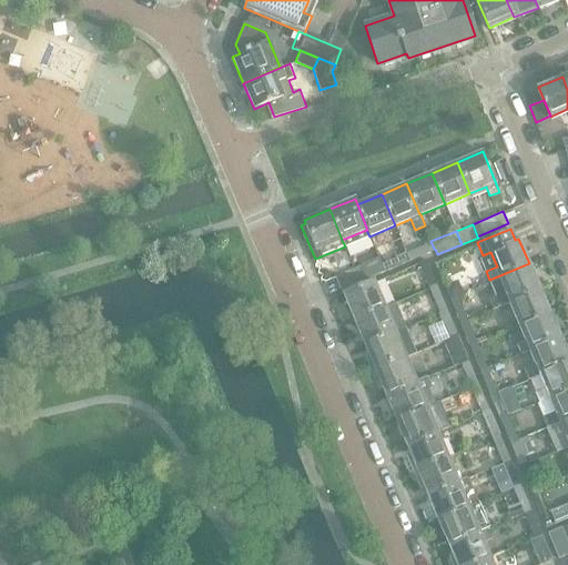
[(430,241),(406,251),(409,260),(434,249),(430,241)]
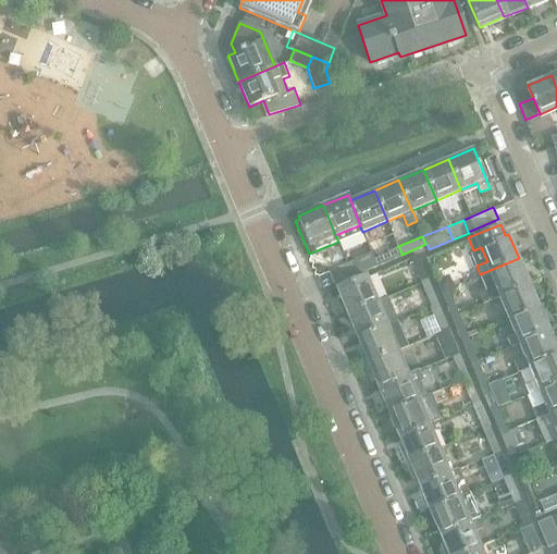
[(376,265),(401,255),(398,246),(373,256),(376,265)]
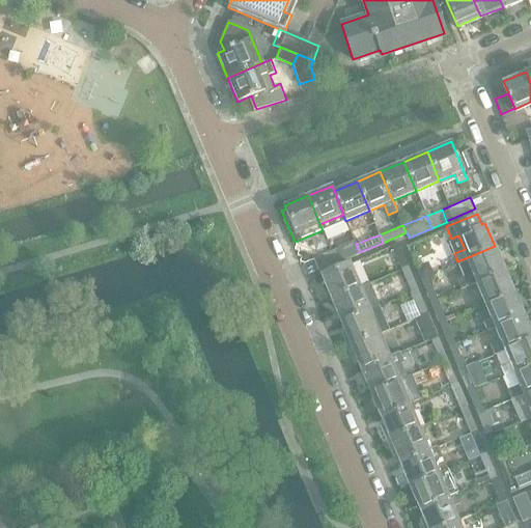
[(397,242),(391,245),(400,269),(408,266),(397,242)]
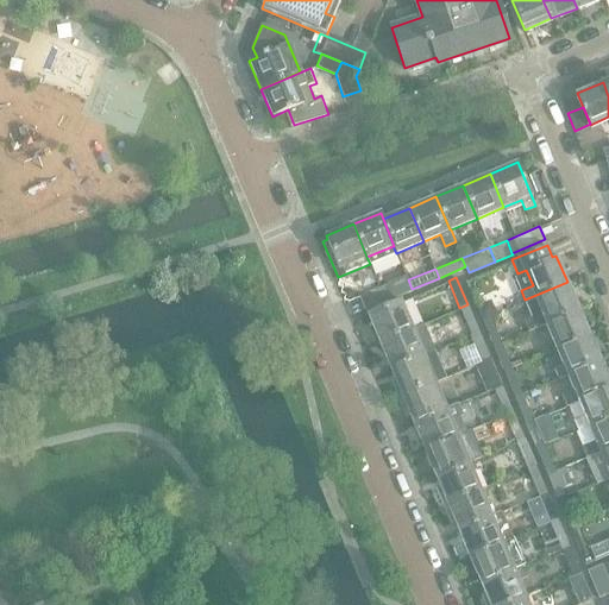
[(391,298),(412,289),(408,279),(387,288),(391,297),(391,298)]
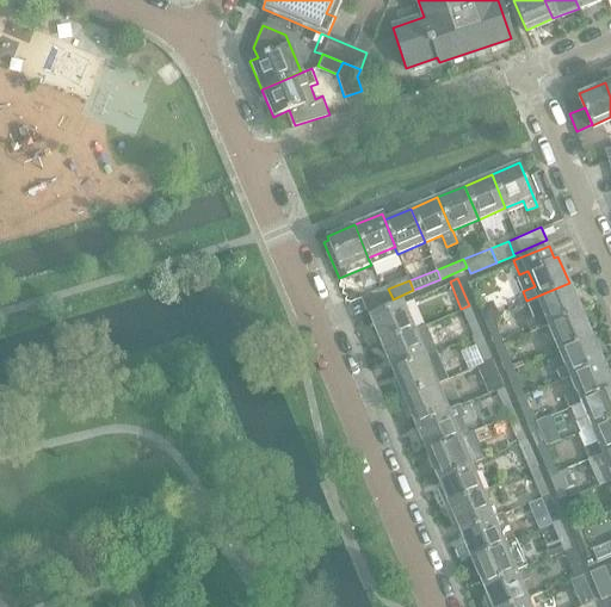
[(538,327),(549,322),(580,309),(569,283),(526,301),(538,327)]
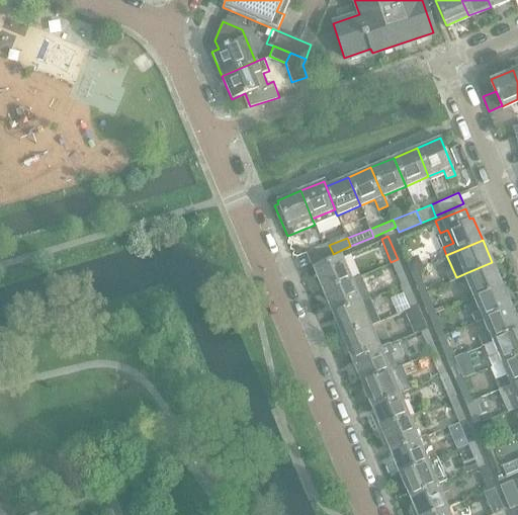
[(311,263),(333,253),(328,242),(306,251),(311,263)]
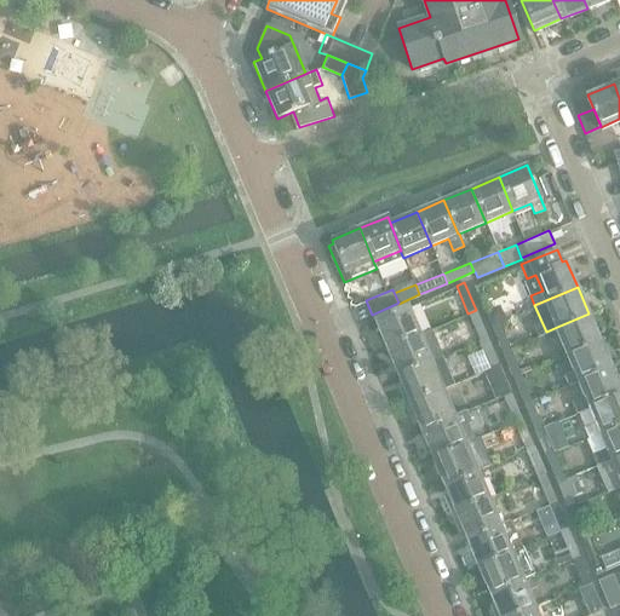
[(374,320),(385,347),(419,334),(408,306),(374,320)]
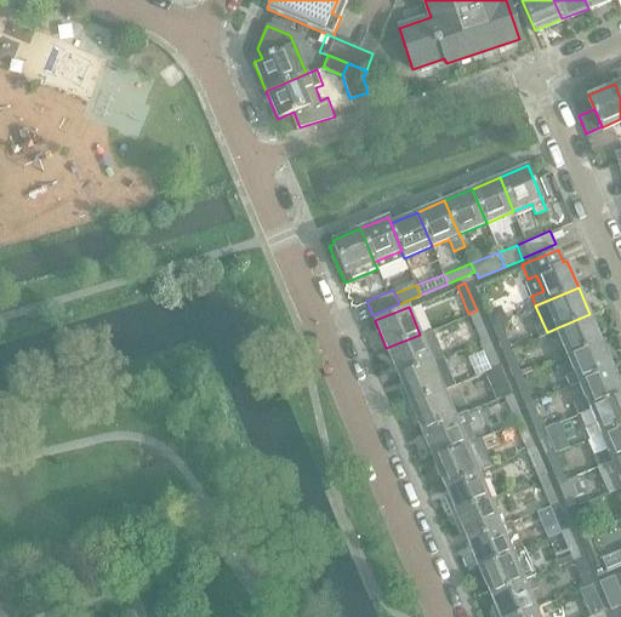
[(497,307),(486,310),(493,324),(501,320),(506,319),(501,308),(497,307)]
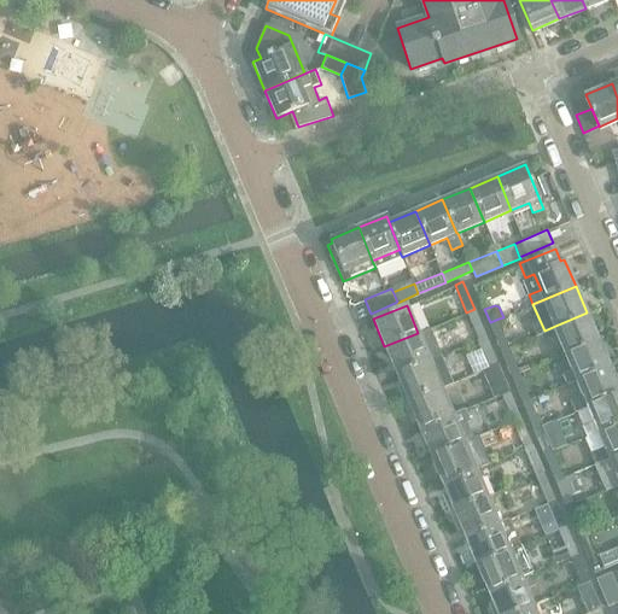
[(466,313),(477,337),(484,333),(474,309),(466,313)]
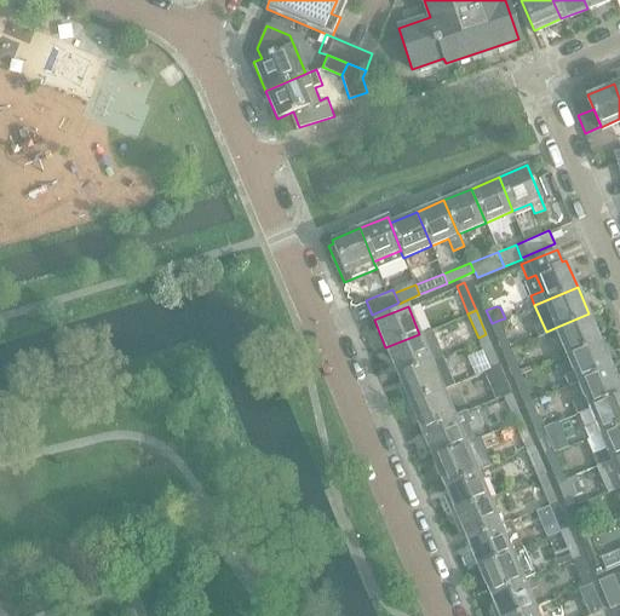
[(557,327),(569,353),(600,340),(589,314),(557,327)]
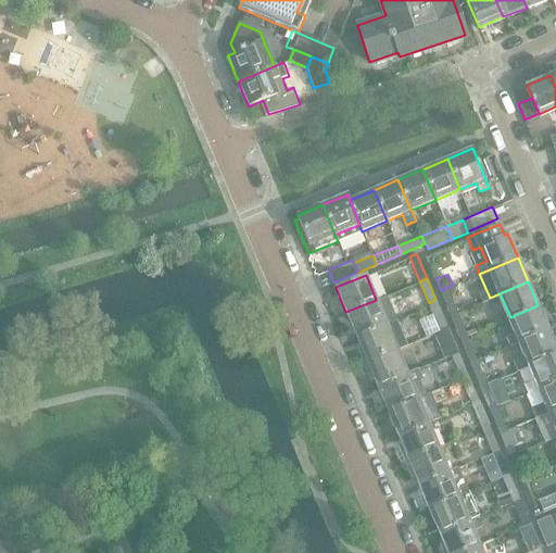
[(441,290),(451,314),(458,311),(449,287),(441,290)]
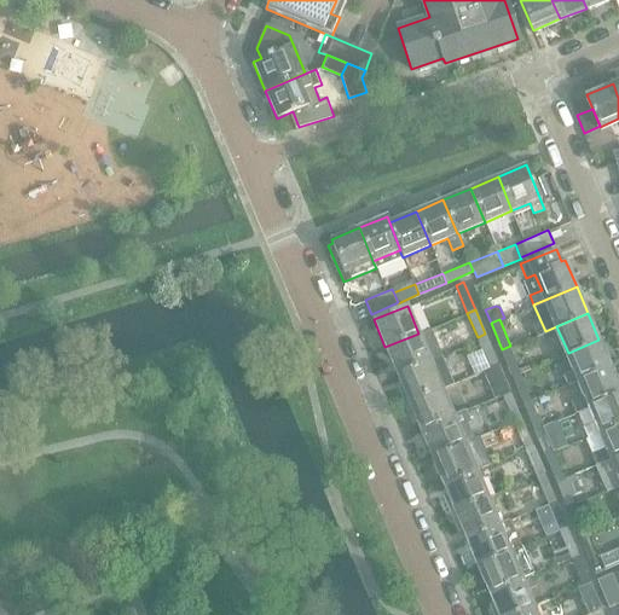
[(429,329),(418,334),(385,347),(397,375),(441,355),(429,329)]
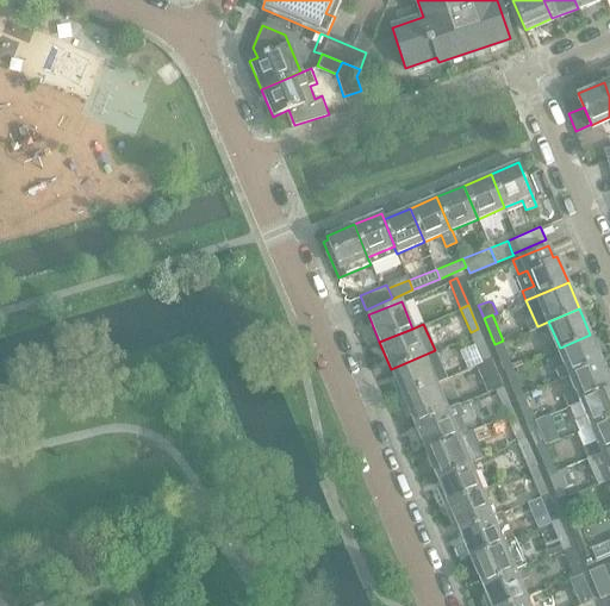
[(478,329),(471,332),(483,360),(490,356),(478,329)]
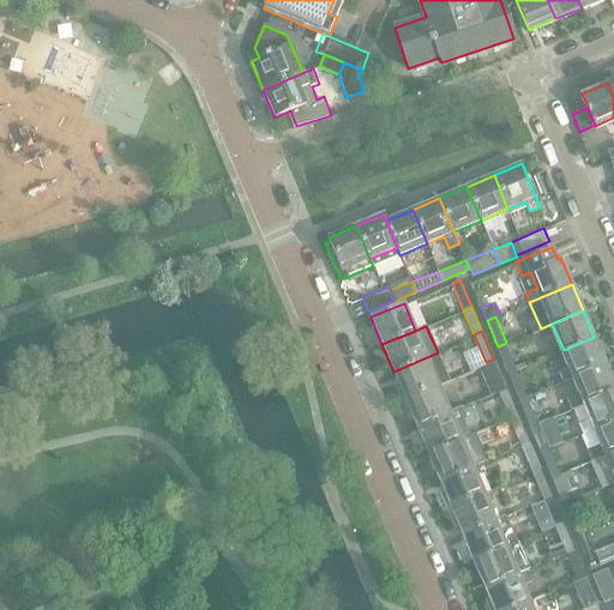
[(563,381),(575,376),(575,375),(605,362),(594,337),(564,350),(570,364),(558,369),(563,381)]
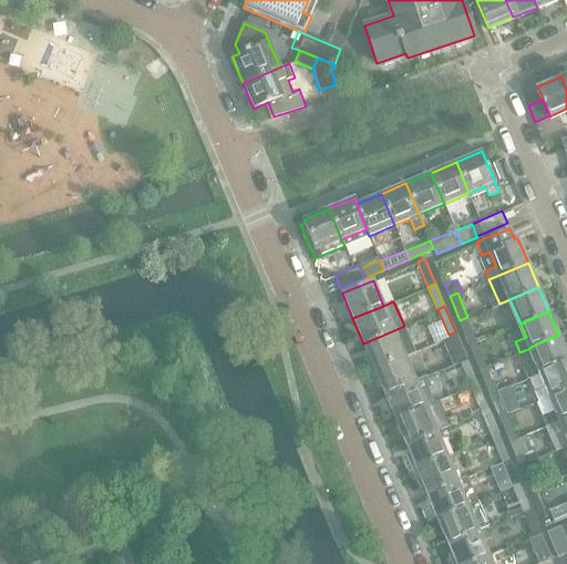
[(460,320),(470,345),(477,341),(467,317),(460,320)]
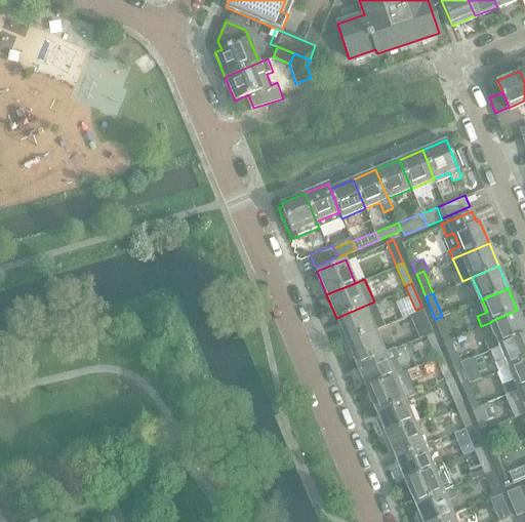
[(384,325),(374,302),(336,318),(339,326),(336,327),(342,343),(374,329),(384,325)]
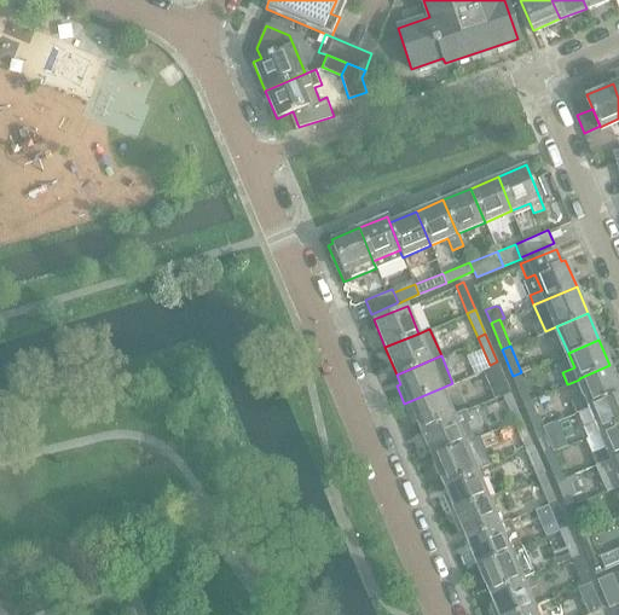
[(503,394),(513,390),(501,363),(485,370),(496,396),(503,394)]
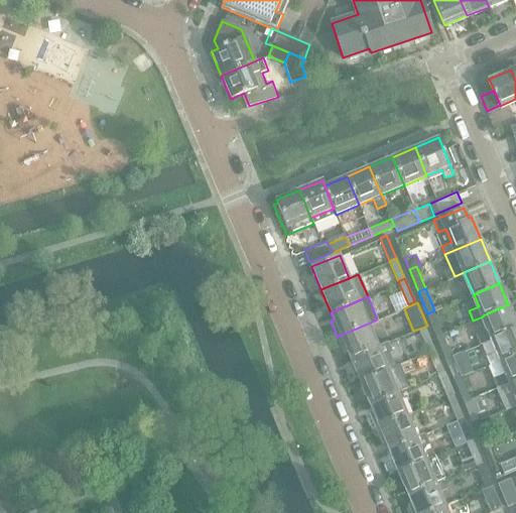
[(480,343),(492,338),(515,327),(515,323),(508,304),(483,315),(483,316),(488,329),(476,334),(480,343)]
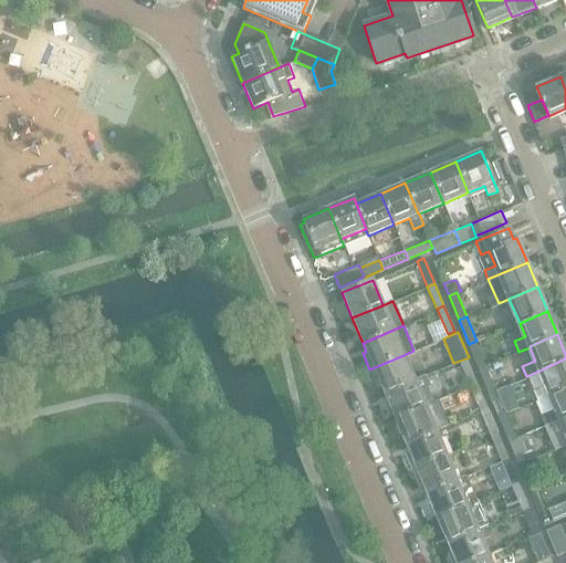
[(469,344),(480,367),(489,364),(477,341),(469,344)]
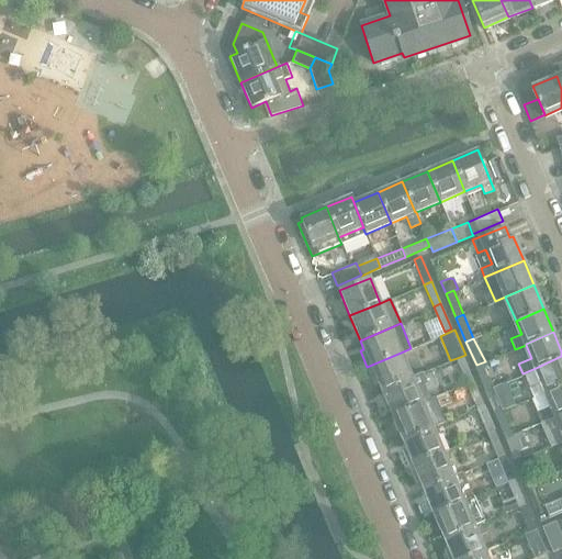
[(411,377),(401,353),(367,367),(373,383),(377,382),(380,390),(412,377),(411,377)]
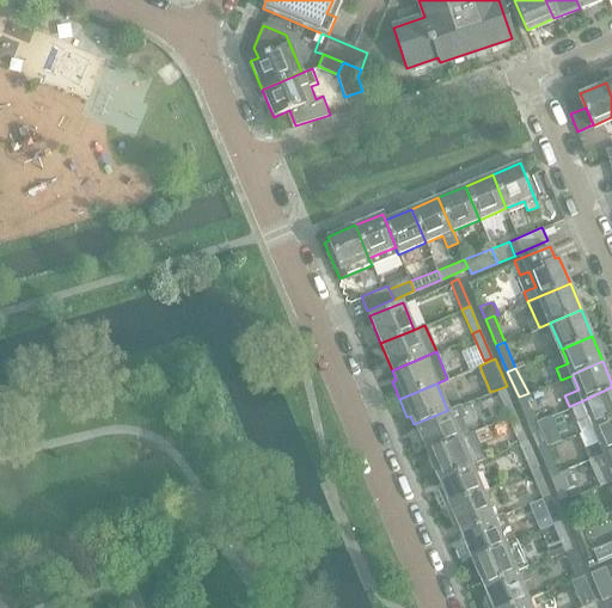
[(507,386),(497,390),(508,416),(518,412),(507,386)]
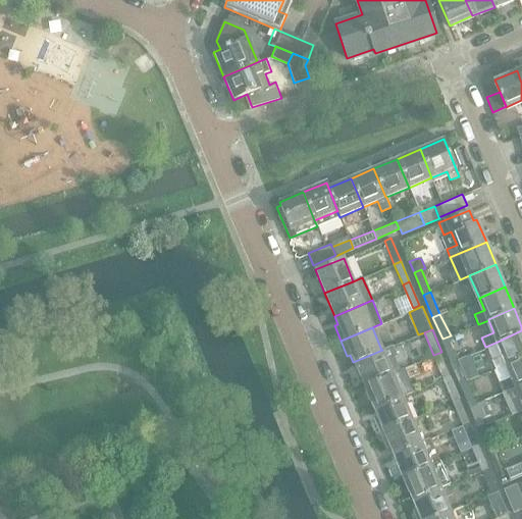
[(490,359),(494,368),(521,357),(521,330),(498,342),(503,354),(490,359)]
